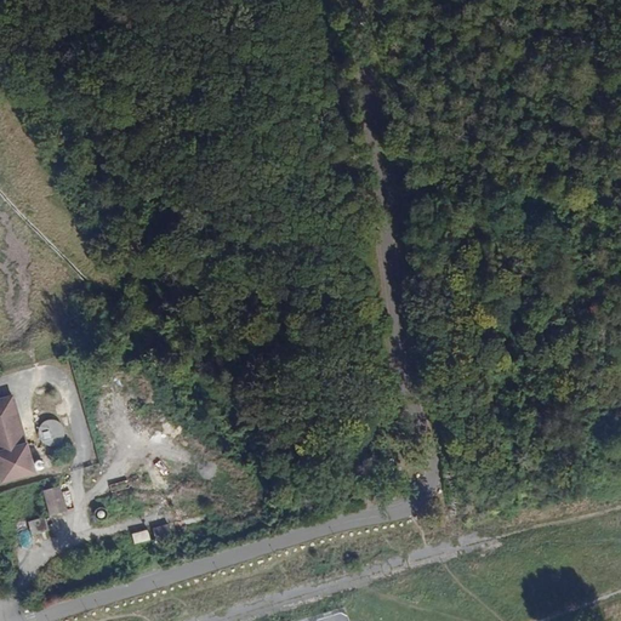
[(1,482),(34,472),(12,396),(0,399),(0,478),(1,482)]
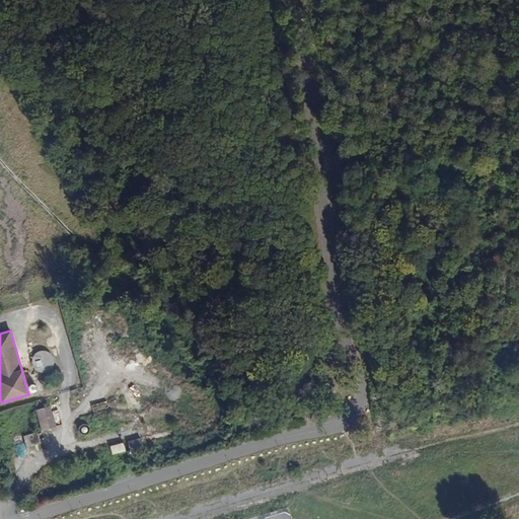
[(54,365),(54,362),(54,361),(54,359),(53,357),(51,354),(48,352),(45,351),(42,351),(40,352),(35,354),(32,358),(32,362),(32,365),(33,367),(36,370),(41,372),(45,372),(49,371),(52,368),(54,365)]
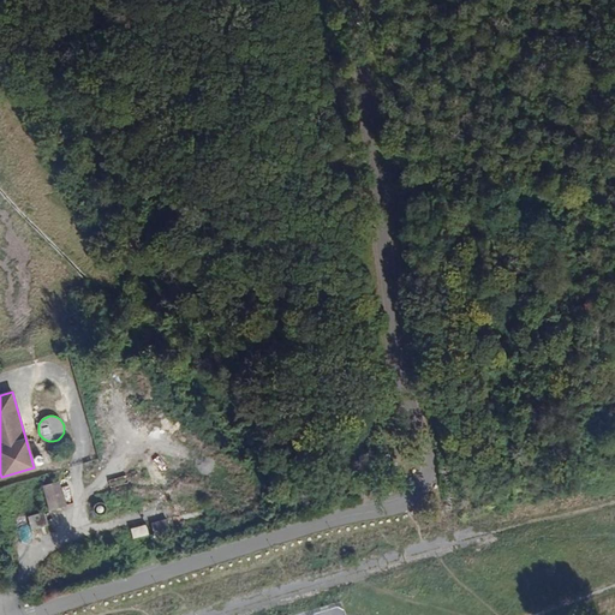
[(51,511),(66,507),(59,482),(43,485),(51,511)]
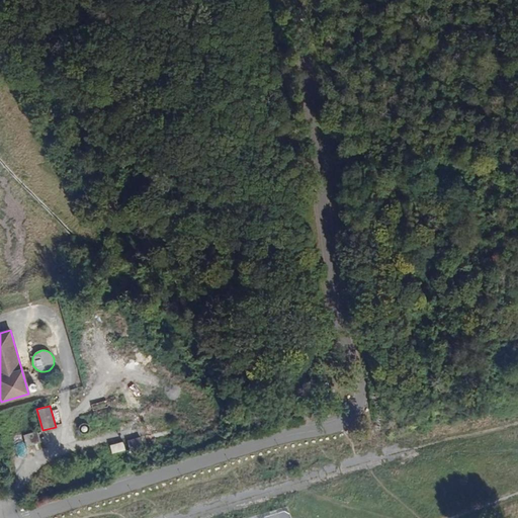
[(89,431),(90,429),(90,428),(90,426),(89,425),(87,424),(85,423),(82,424),(80,425),(79,427),(79,430),(80,432),(82,434),(86,434),(89,433),(89,431)]
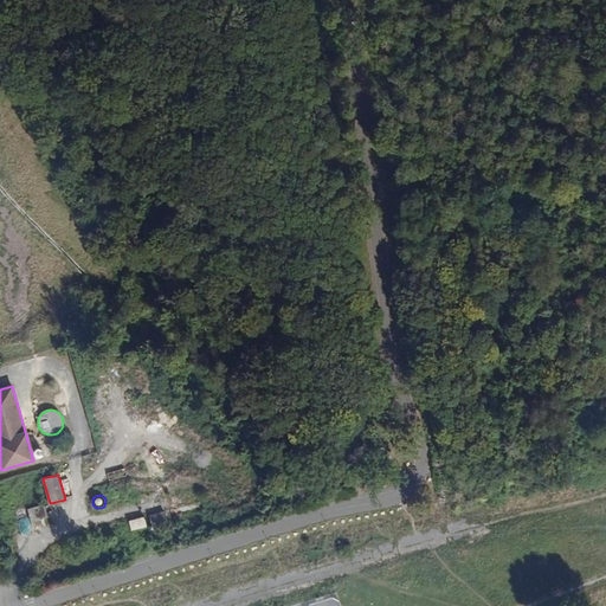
[(31,522),(47,517),(44,504),(27,509),(31,522)]
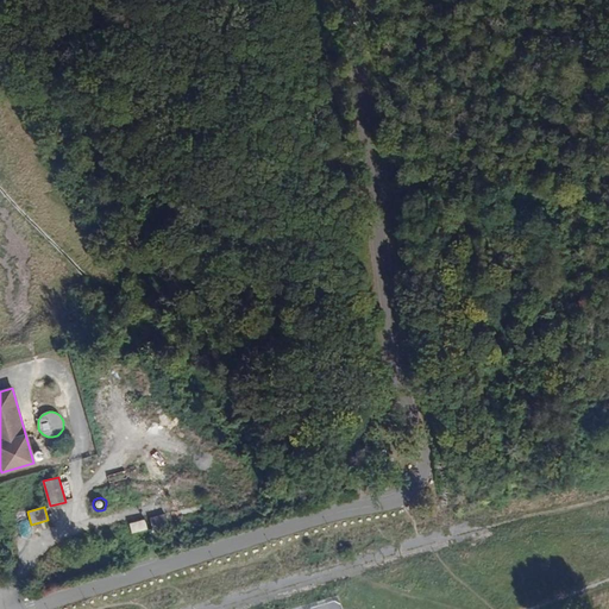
[(155,535),(170,531),(165,514),(150,519),(155,535)]
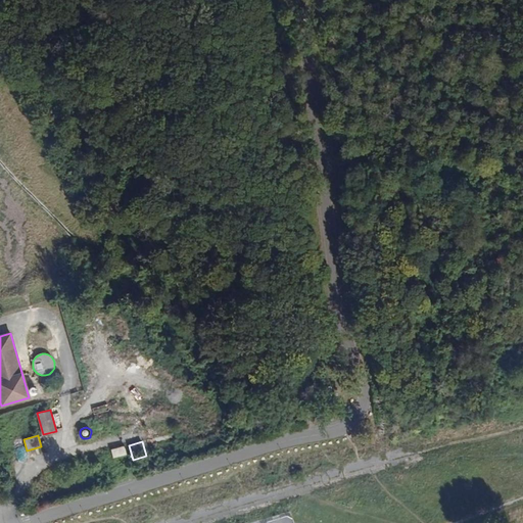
[(20,442),(13,448),(20,458),(28,453),(20,442)]
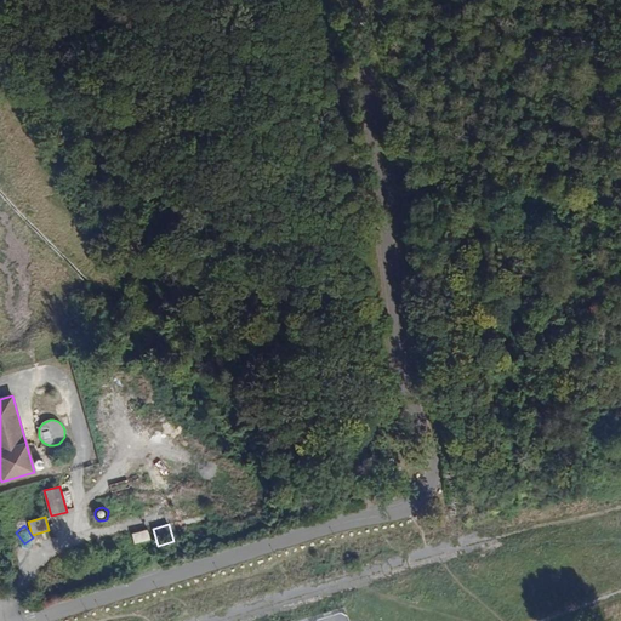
[(135,542),(151,540),(148,530),(132,534),(135,542)]
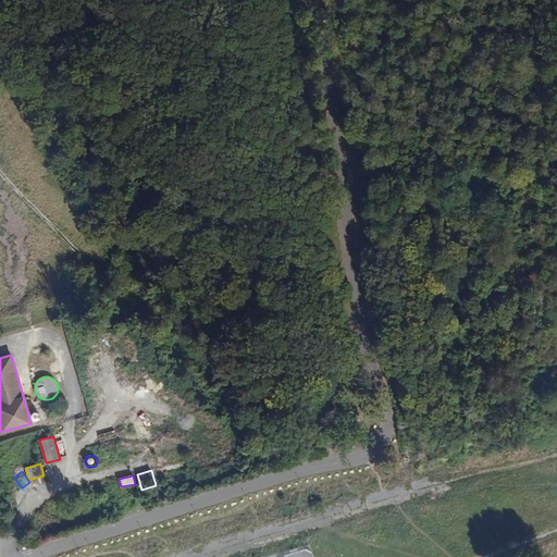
All buildings are outlined.
